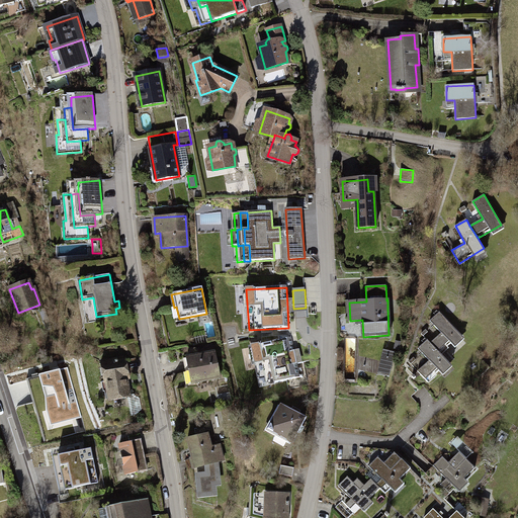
[(441,333),(430,343),(440,353),(460,335),(439,313),(430,321),(441,333)]
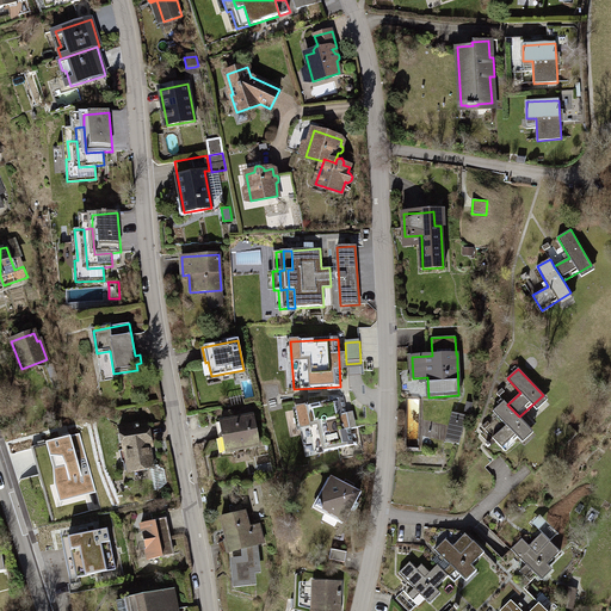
[(353,446),(344,399),(297,409),(307,456),(353,446)]
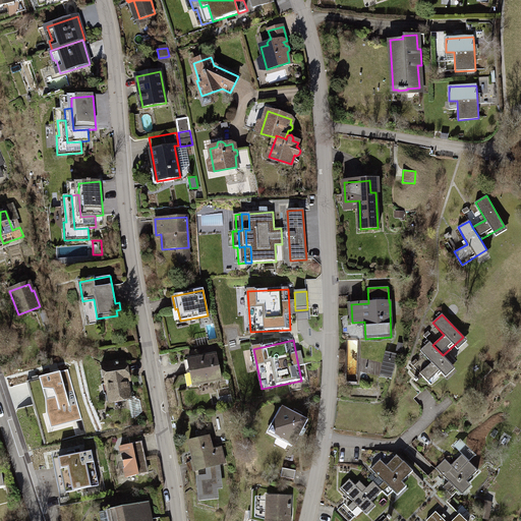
[(431,362),(420,373),(429,384),(451,364),(443,355),(432,345),(429,342),(420,350),(431,362)]
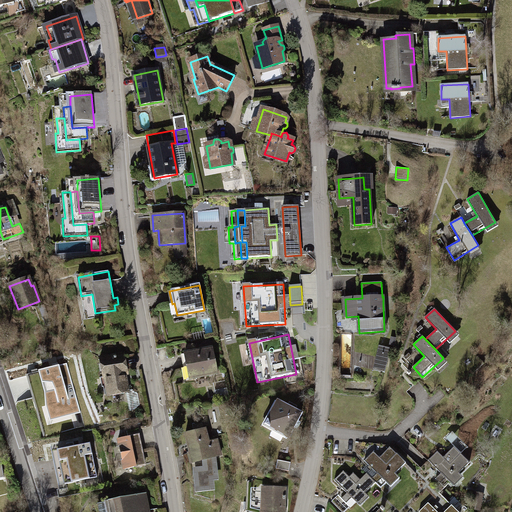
[(390,348),(382,346),(380,352),(378,351),(373,369),(384,372),(390,348)]
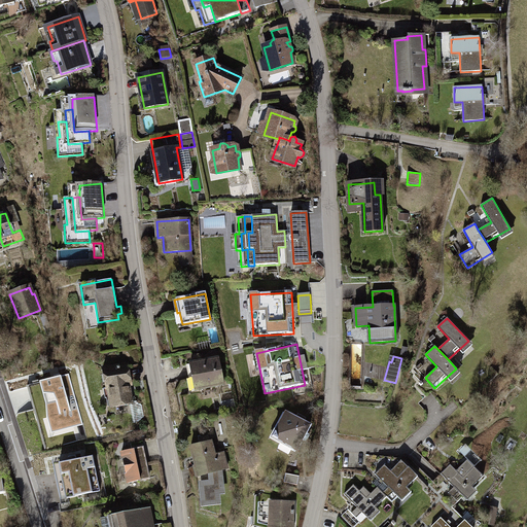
[(218,359),(187,365),(190,378),(192,378),(195,390),(223,384),(218,359)]
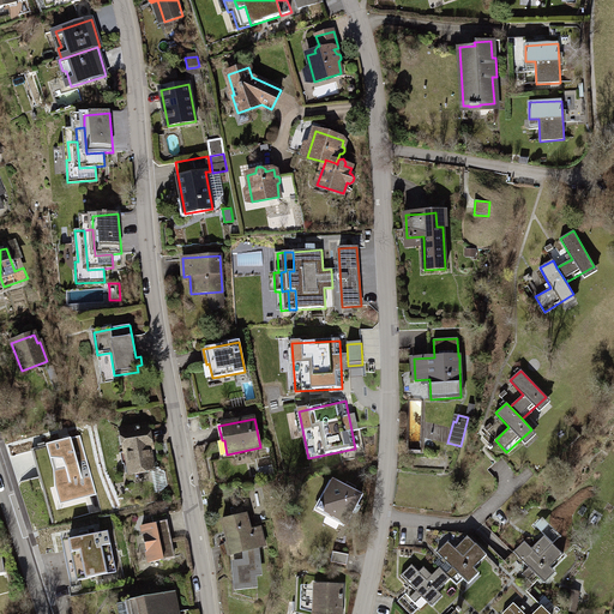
[(149,426),(120,431),(124,452),(127,452),(131,475),(154,470),(149,449),(152,447),(149,426)]
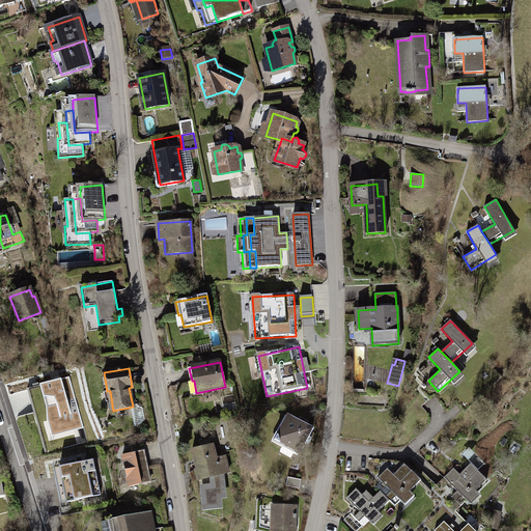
[(83,425),(70,376),(43,385),(56,432),(83,425)]
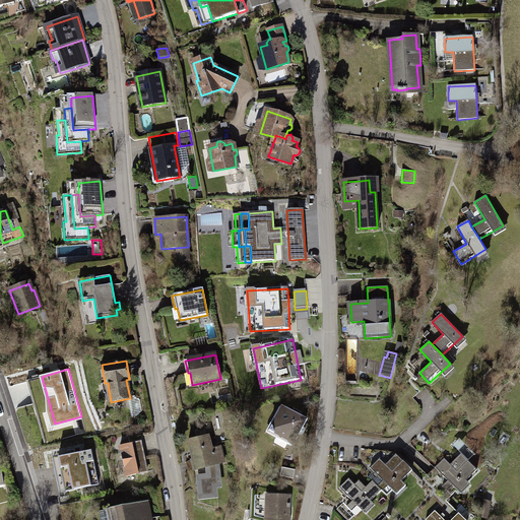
[(142,411),(141,400),(131,400),(132,411),(142,411)]
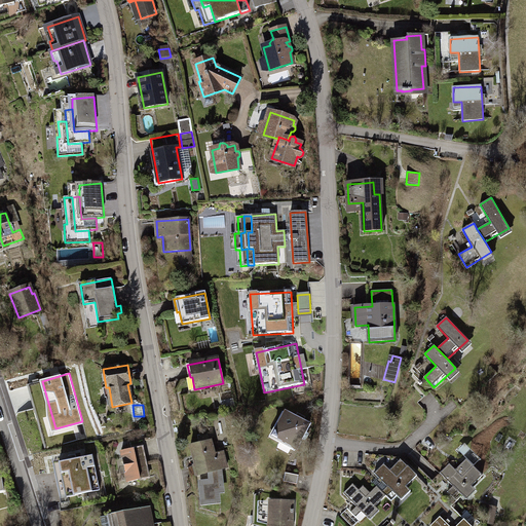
[(286,412),(272,436),(296,449),(309,425),(286,412)]
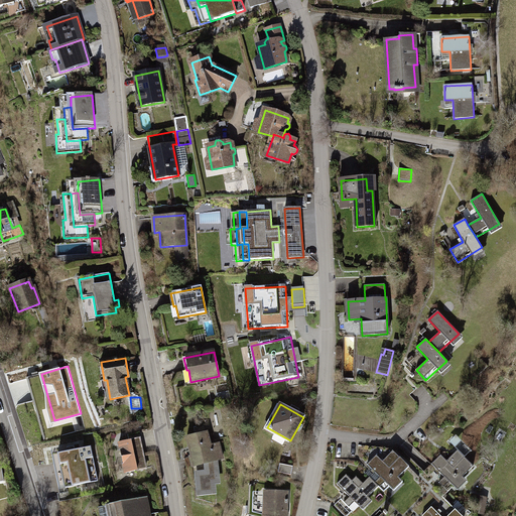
[(207,432),(187,436),(192,457),(198,456),(200,465),(207,463),(207,473),(197,474),(200,494),(214,492),(214,482),(218,482),(216,460),(223,459),(219,443),(211,445),(207,432)]
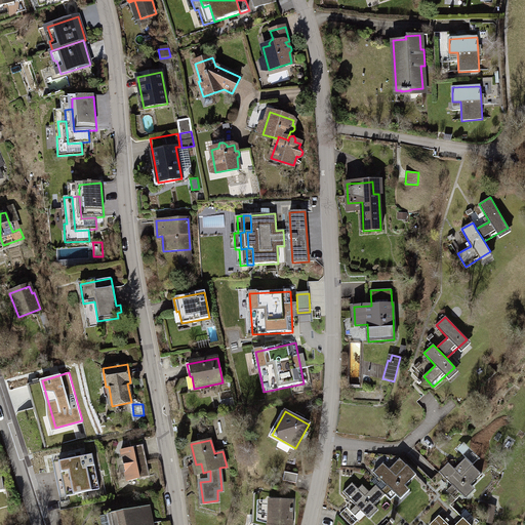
[(142,446),(121,451),(127,481),(148,477),(142,446)]
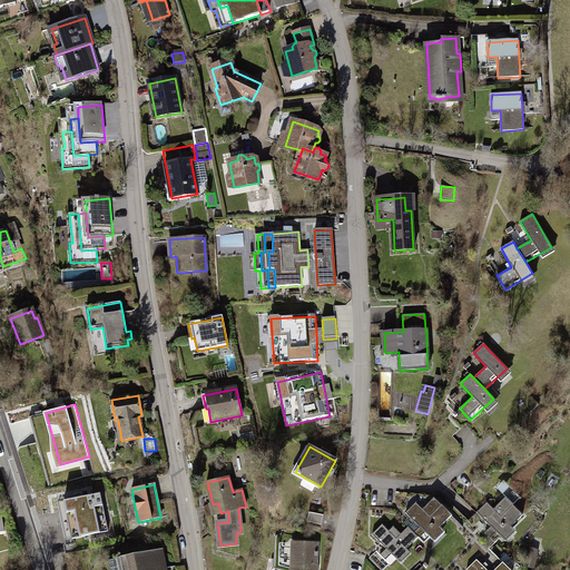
[(100,493),(64,501),(71,539),(108,531),(100,493)]
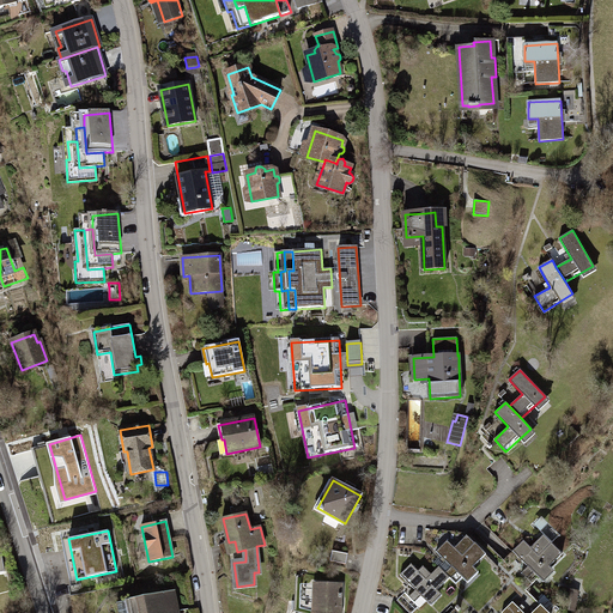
[(523,540),(513,551),(528,566),(522,574),(533,584),(539,577),(544,583),(554,572),(550,566),(563,554),(544,535),(530,547),(523,540)]
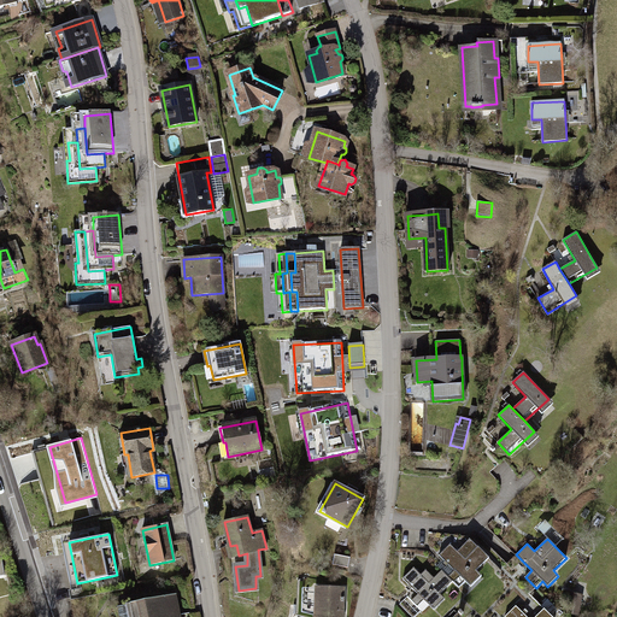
[(450,545),(439,556),(454,570),(448,577),(453,582),(459,588),(465,582),(470,587),(481,576),(476,571),(489,558),(479,547),(477,547),(470,540),(457,552),(450,545)]
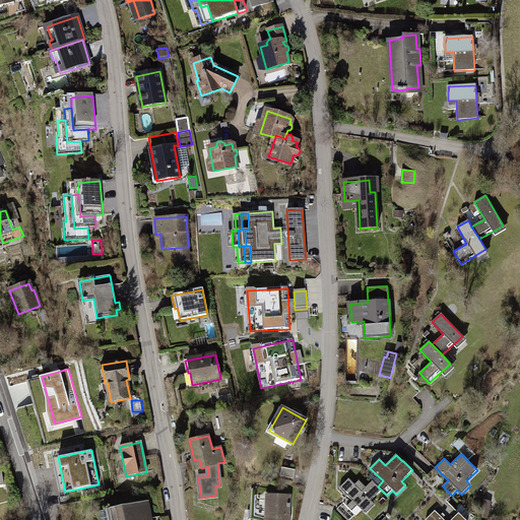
[(295,469),(281,467),(280,475),(294,477),(295,469)]
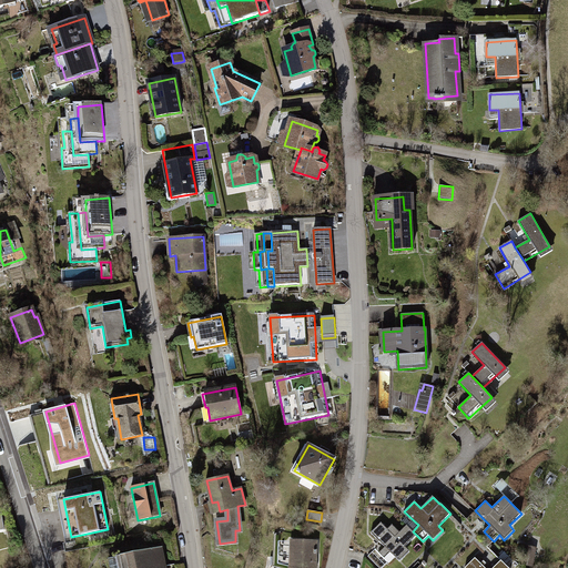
[(381,523),(371,533),(385,547),(379,553),(389,563),(395,557),(399,561),(409,551),(405,547),(417,536),(413,531),(406,525),(399,533),(392,525),(387,529),(381,523)]
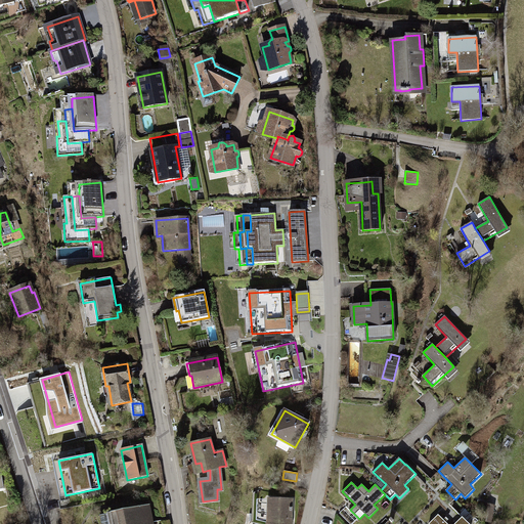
[(291,523),(293,498),(269,498),(267,522),(267,523),(291,523)]
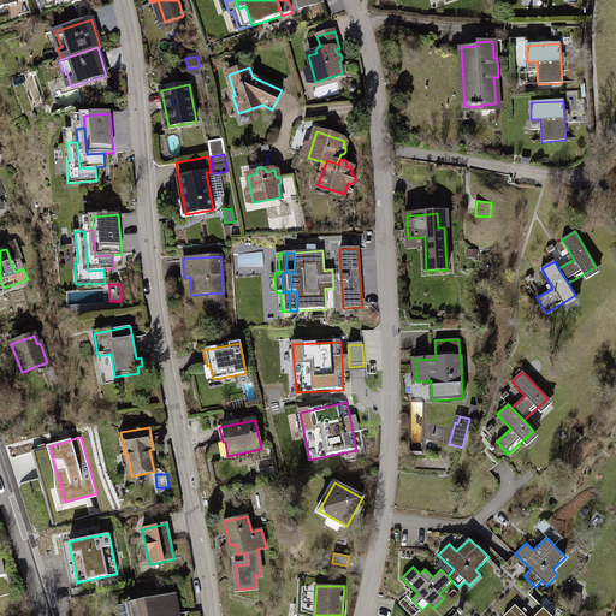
[(173,593),(130,602),(130,603),(117,605),(119,615),(181,615),(181,614),(177,614),(173,593)]
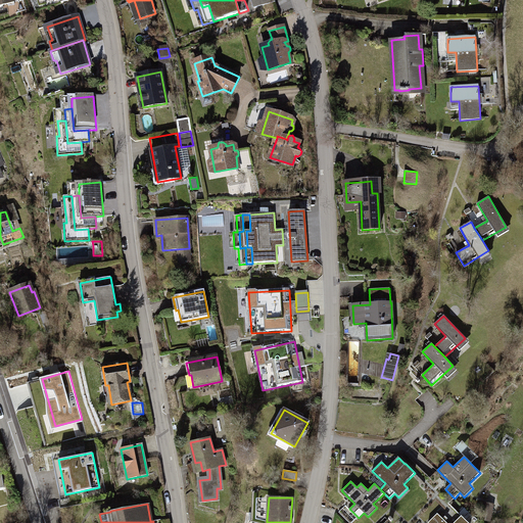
[(492,506),(484,505),(481,519),(489,521),(492,506)]
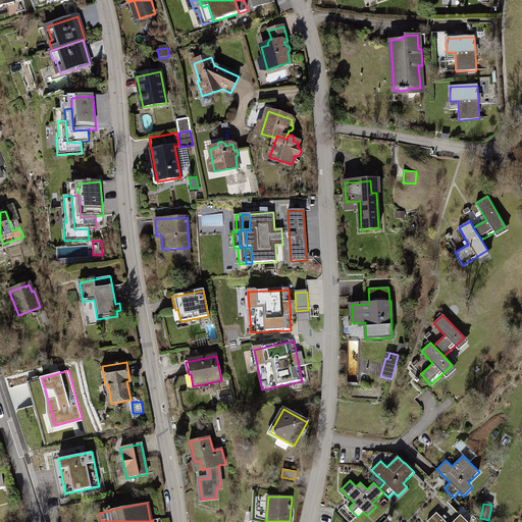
[(446,521),(436,513),(427,521),(467,521),(461,515),(453,521),(446,521)]
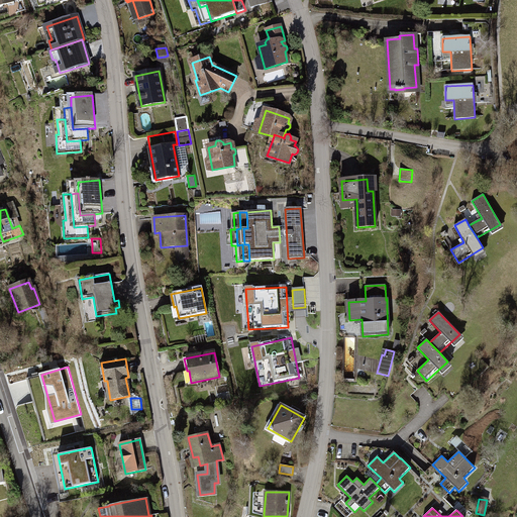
All buildings are outlined.
